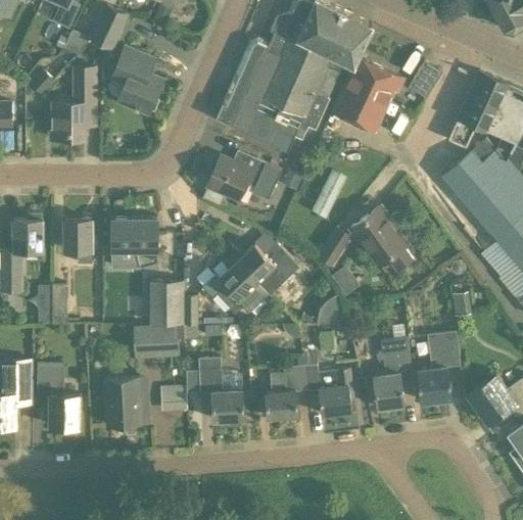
[(0,0),(0,13),(10,18),(17,0),(0,0)]
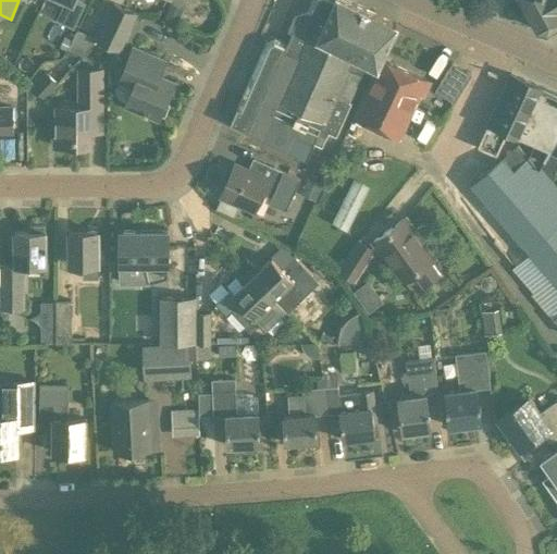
[(50,0),(65,7),(58,23),(73,31),(84,7),(74,1),(74,0),(50,0)]
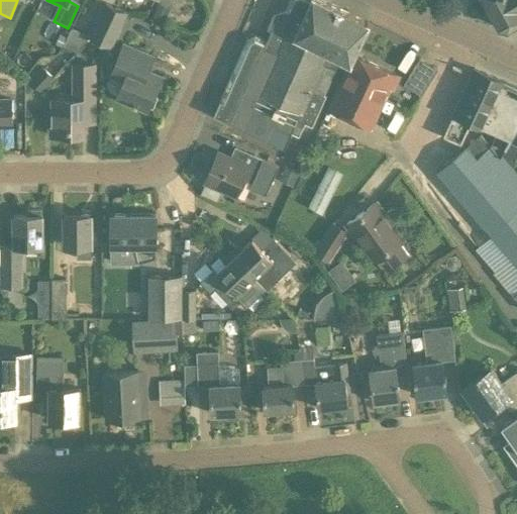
[(271,32),(266,42),(255,38),(247,41),(214,118),(228,126),(266,142),(284,149),(291,134),(299,138),(304,126),(311,129),(325,98),(323,97),(339,62),(348,66),(353,59),(368,26),(369,26),(370,24),(367,23),(367,24),(313,0),(310,0),(309,0),(290,0),(285,11),(279,13),(274,15),(267,30),(271,32)]
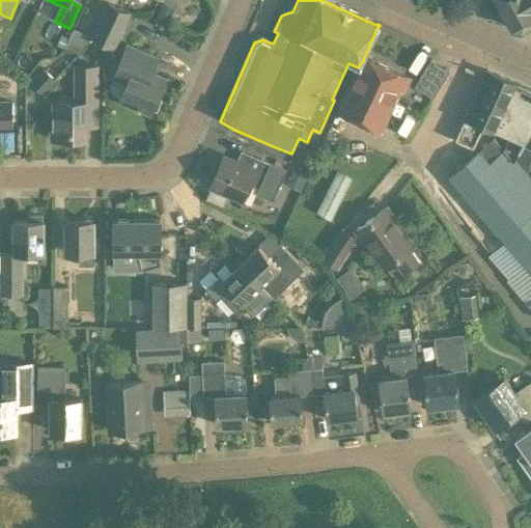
[(530,0),(493,0),(510,30),(510,31),(520,34),(520,33),(530,26),(530,0)]
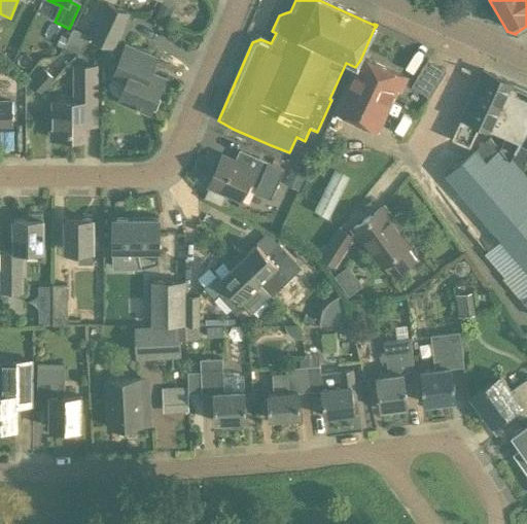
[(90,38),(90,40),(113,51),(131,15),(106,4),(90,38)]
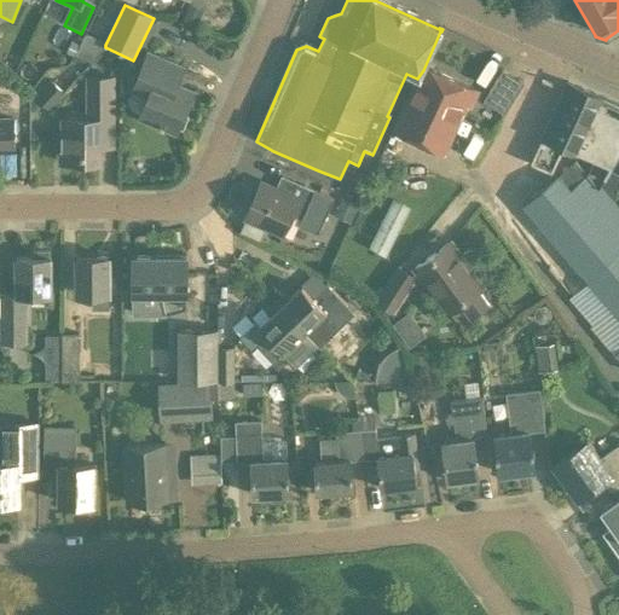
[(100,53),(105,47),(105,45),(85,36),(79,48),(75,57),(91,63),(100,53)]
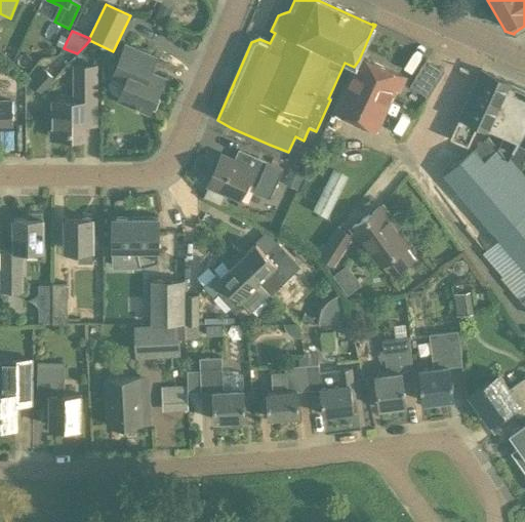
[(124,44),(110,80),(124,86),(131,89),(125,105),(149,115),(163,81),(151,77),(159,57),(124,44)]
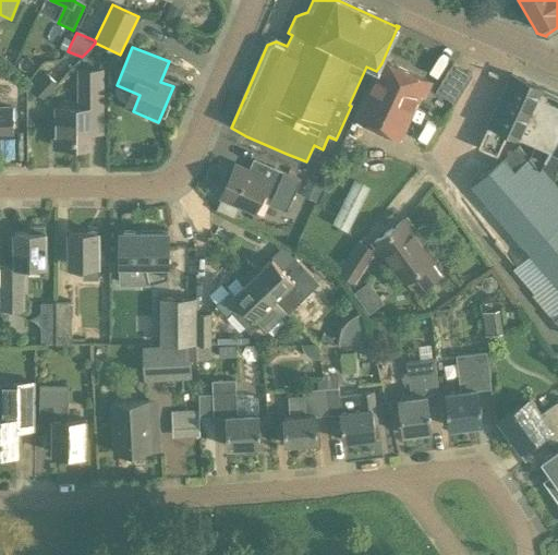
[(381,63),(376,71),(354,120),(400,141),(426,84),(381,63)]
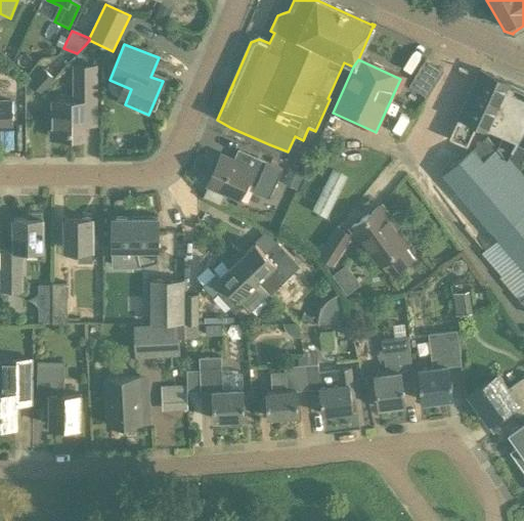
[(443,73),(425,61),(408,88),(426,99),(443,73)]
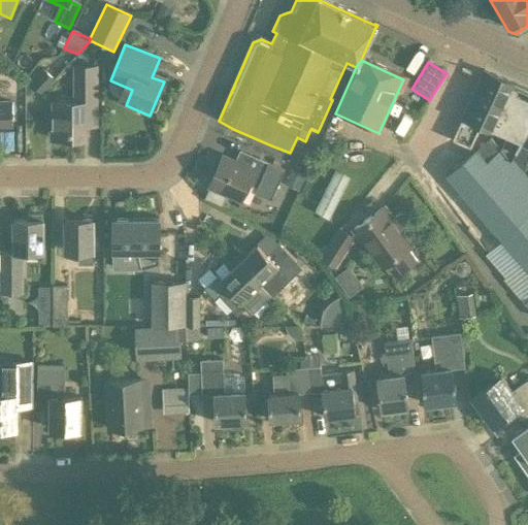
[(72,68),(72,104),(52,104),(52,142),(84,142),(85,104),(98,104),(98,67),(72,68)]
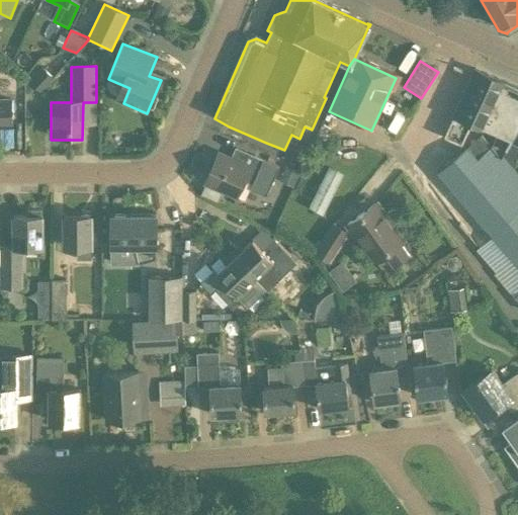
[(44,71),(29,85),(39,94),(53,80),(44,71)]
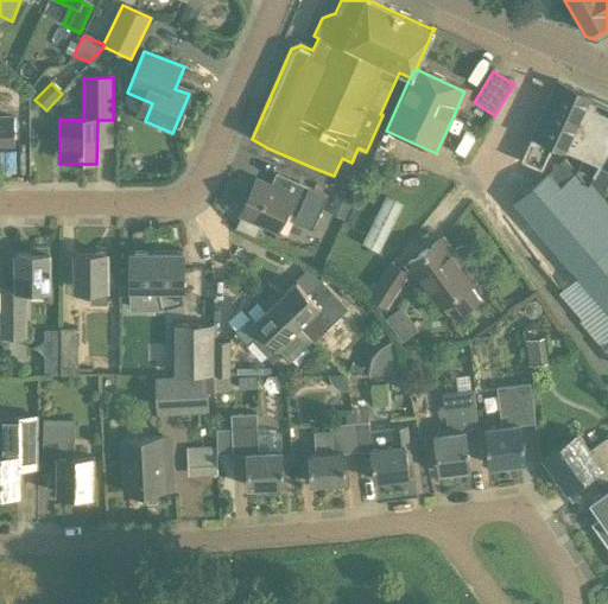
[(555,145),(577,93),(556,83),(533,137),(521,163),(543,172),(555,145)]
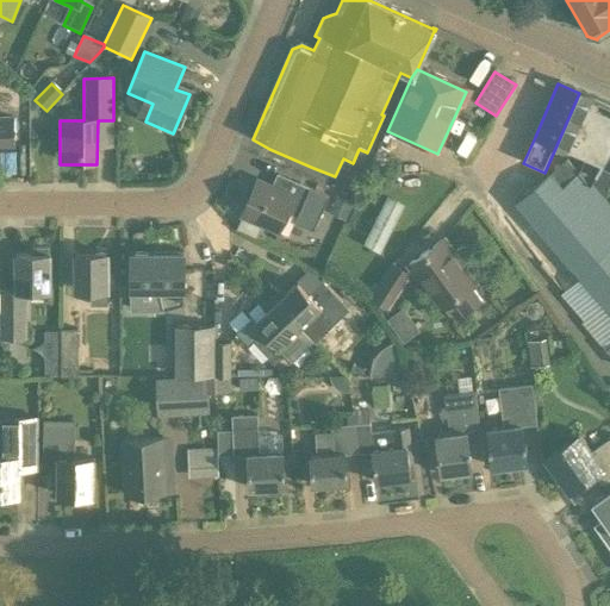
[(598,101),(579,93),(556,145),(572,154),(598,101)]
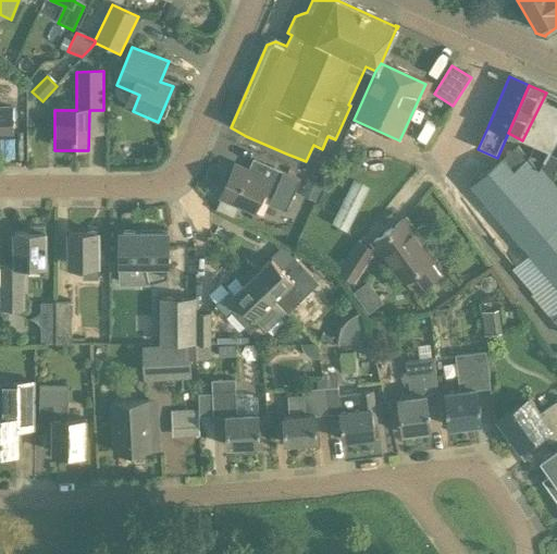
[(556,97),(546,93),(522,140),(548,154),(556,138),(556,97)]
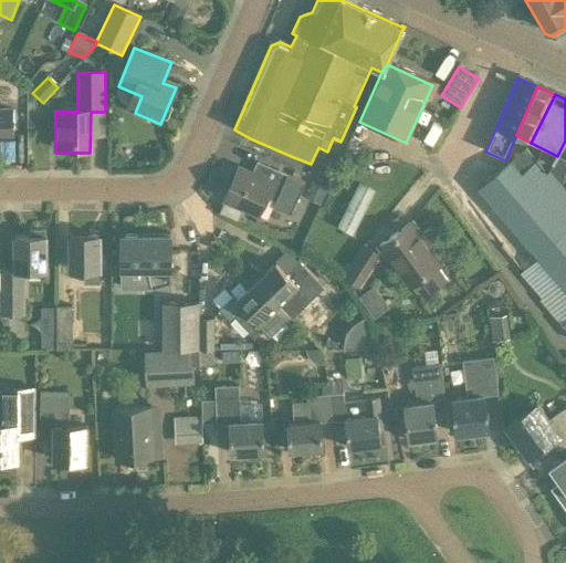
[(0,138),(13,138),(13,126),(12,112),(0,112),(0,138)]
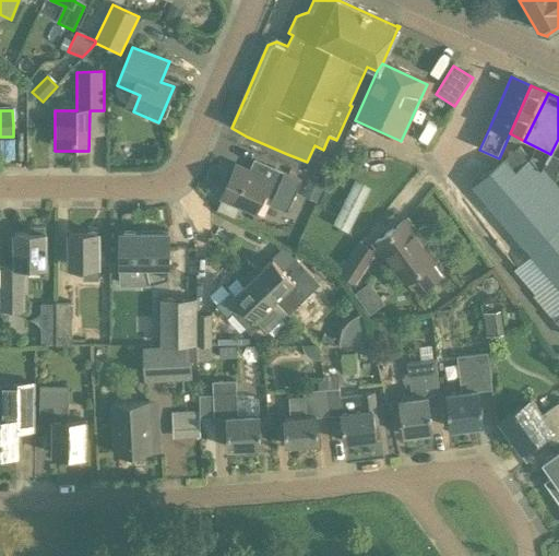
[(513,175),(527,162),(522,155),(516,149),(501,162),(513,175)]
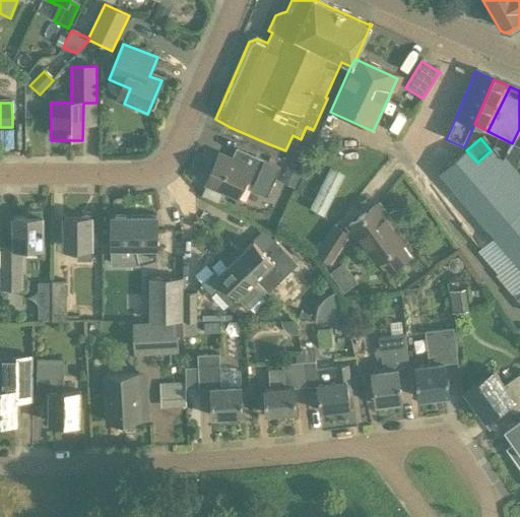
[(519,162),(519,149),(512,145),(505,158),(518,166),(519,162)]
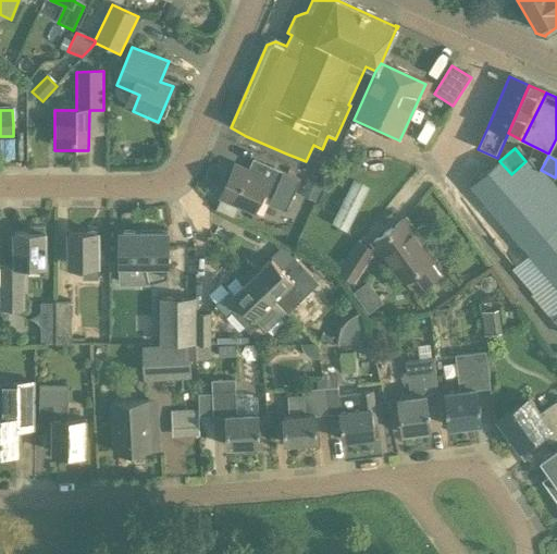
[(252,160),(247,173),(234,167),(219,199),(254,216),(262,197),(272,201),(284,174),(252,160)]
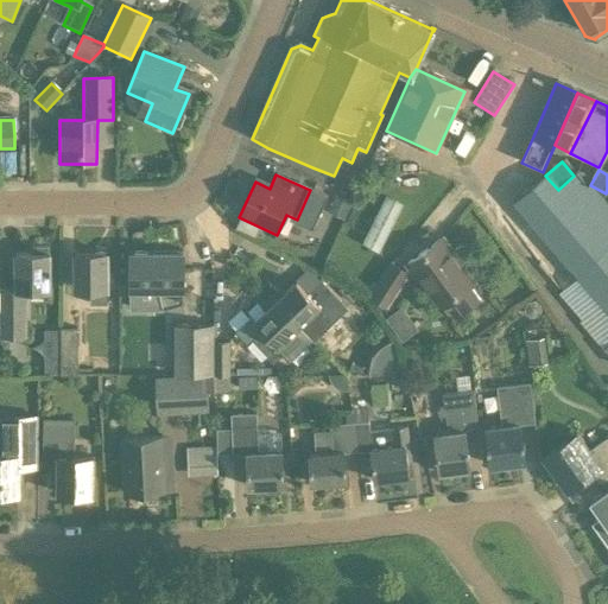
[(523,196),(511,205),(607,316),(607,345),(602,351),(607,356),(607,207),(589,186),(587,190),(583,186),(574,176),(558,190),(545,176),(523,196)]
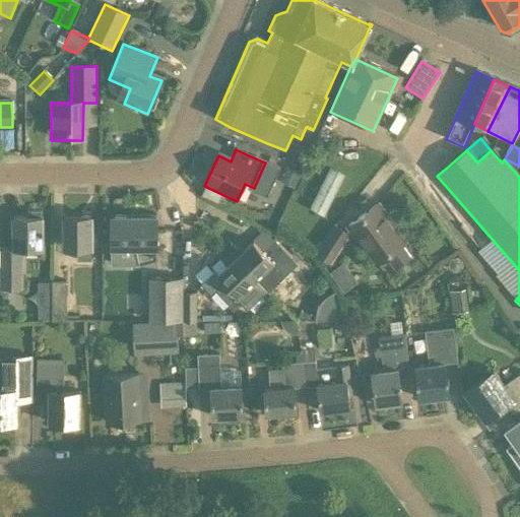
[(280,183),(296,187),(300,173),(285,169),(280,183)]
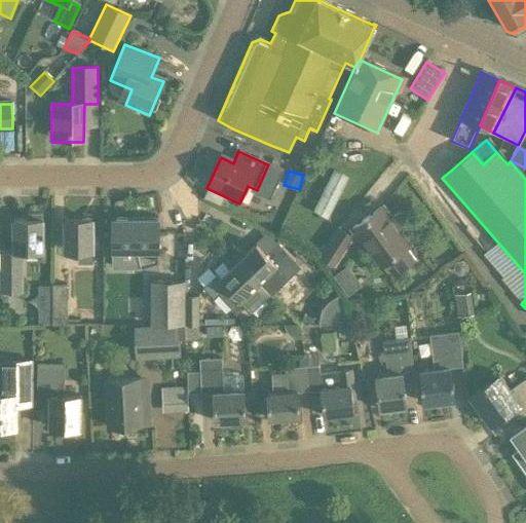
[(417,261),(407,248),(409,247),(382,209),(351,231),(378,269),(389,261),(399,274),(417,261)]
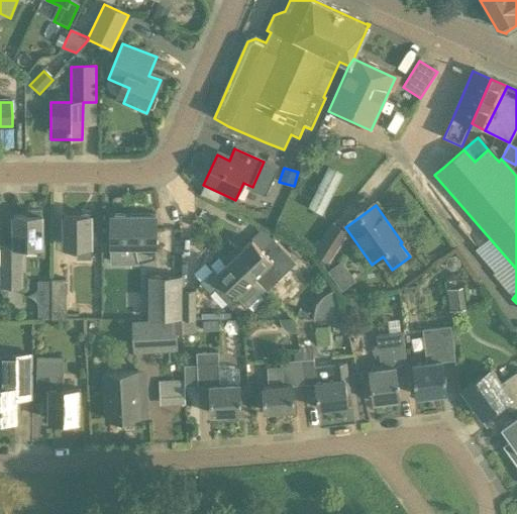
[(12,218),(12,245),(0,245),(0,290),(22,290),(22,249),(42,249),(42,218),(40,218),(40,213),(26,213),(26,218),(12,218)]
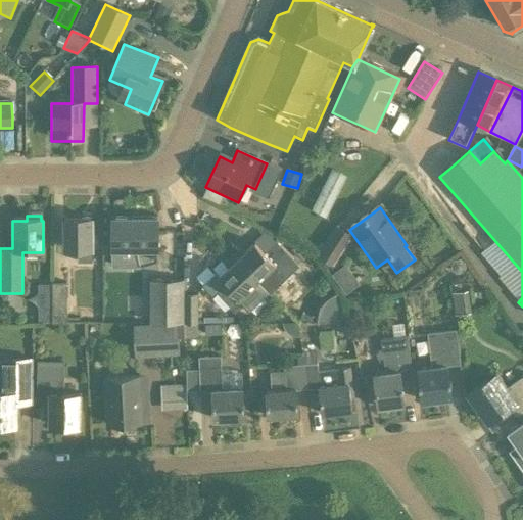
[(156,263),(156,250),(156,221),(156,218),(140,218),(140,221),(111,221),(111,251),(136,250),(140,268),(156,263)]
